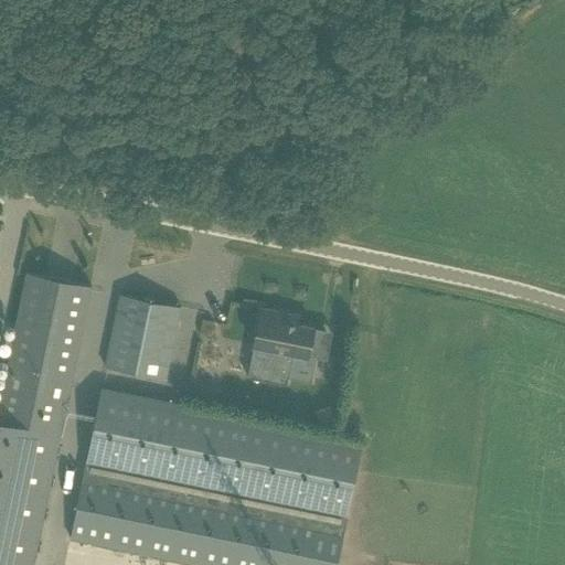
[(0,564),(32,564),(91,286),(27,273),(0,398),(0,564)]
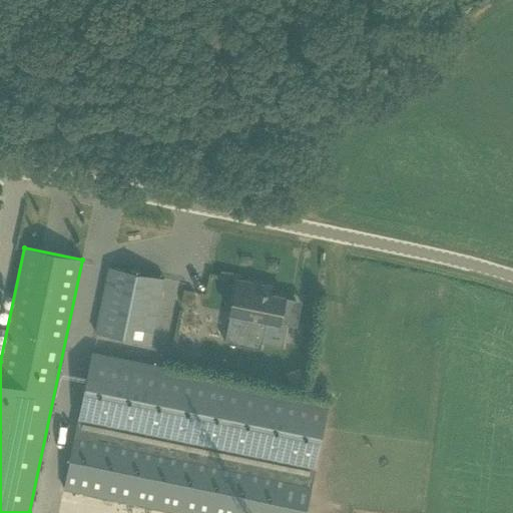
[(95,333),(149,345),(153,327),(163,279),(109,268),(99,315),(95,333)]
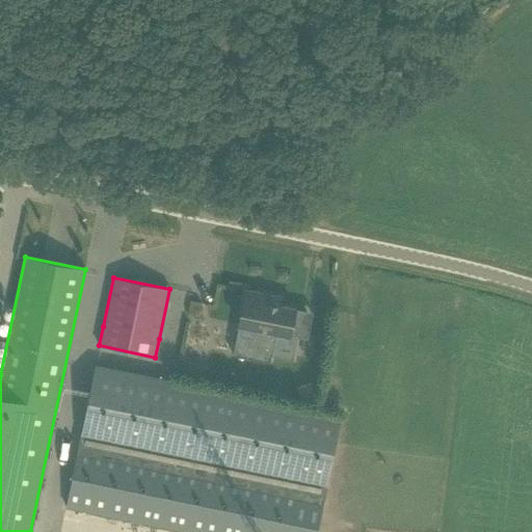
[(245,291),(238,325),(254,328),(247,357),(269,363),(270,355),(292,360),(297,337),(289,336),(295,309),(267,303),(268,295),(245,291)]
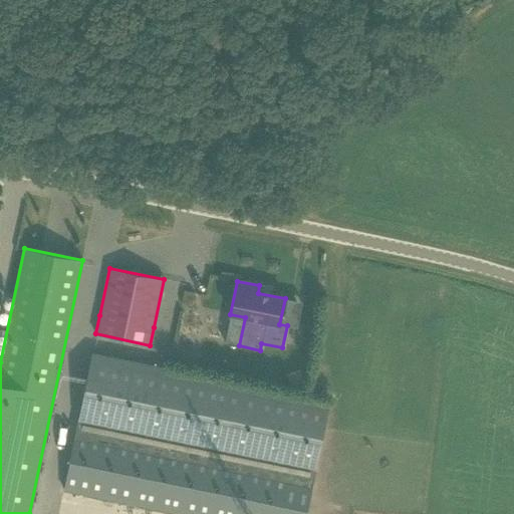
[(65,476),(62,491),(74,494),(75,494),(80,495),(174,513),(306,513),(307,511),(329,401),(298,395),(288,393),(287,392),(222,378),(219,378),(196,373),(90,352),(66,475),(65,476)]
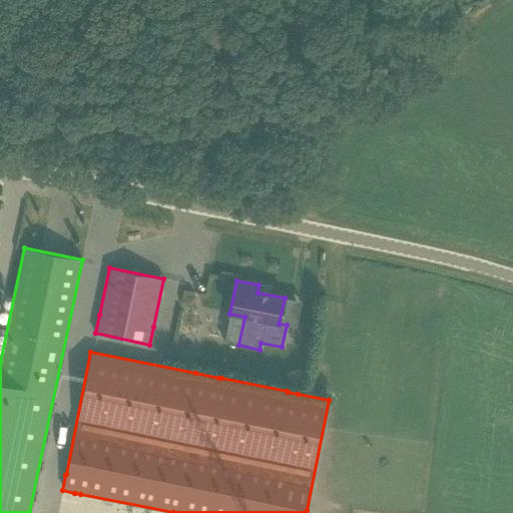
[(300,369),(287,374),(291,386),(304,381),(300,369)]
